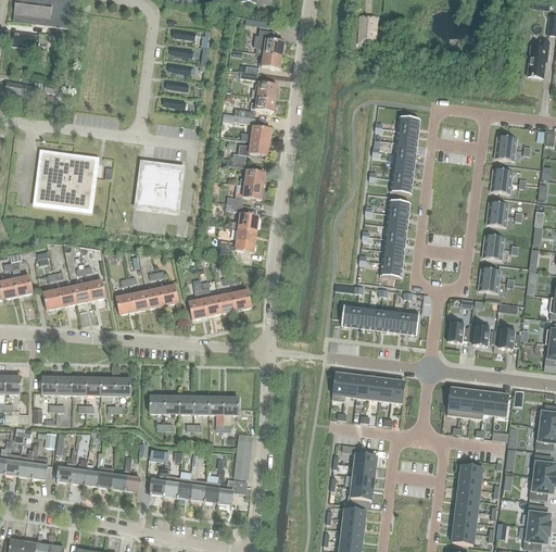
[(13,17),(36,20),(36,23),(76,28),(78,17),(75,17),(77,0),(15,0),(13,17)]
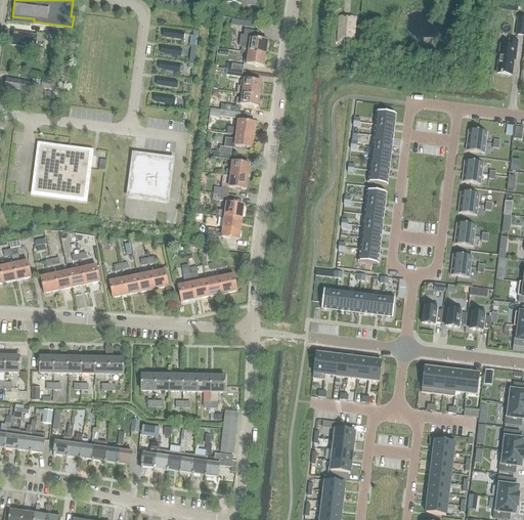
[(354,40),(355,13),(339,13),(337,39),(354,40)]
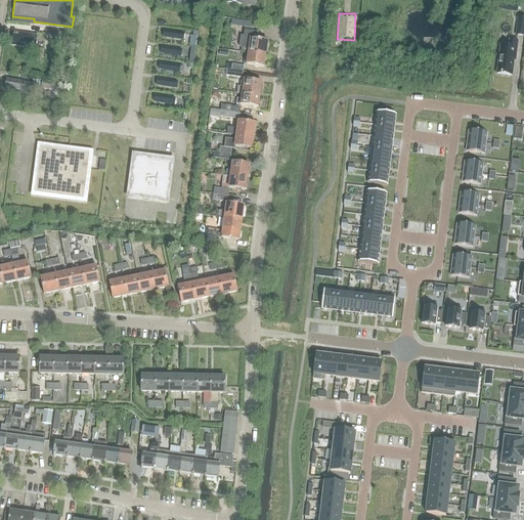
[(241,49),(248,50),(248,49),(266,51),(267,39),(257,37),(258,29),(244,27),(243,33),(239,32),(238,42),(242,43),(241,49)]
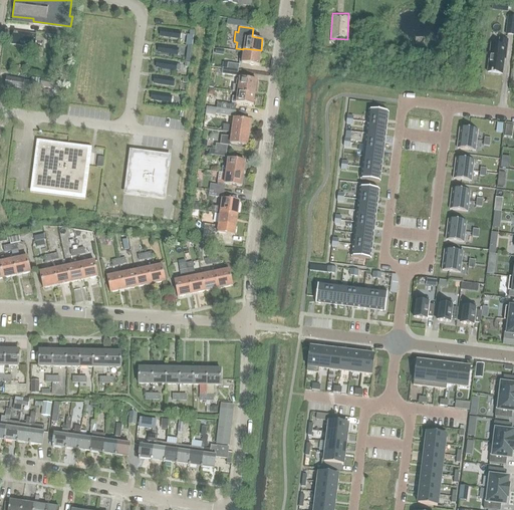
[(181,29),(164,27),(163,33),(180,35),(181,29)]
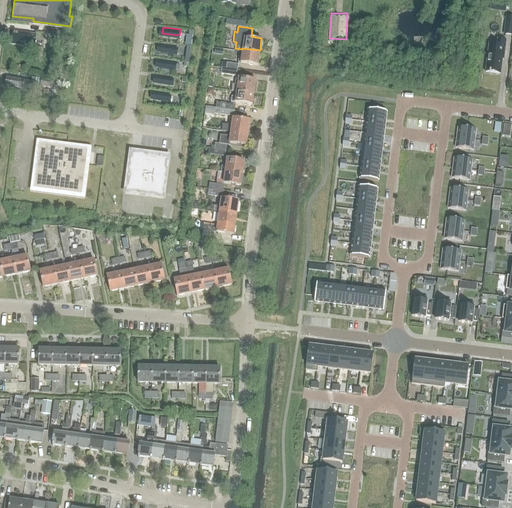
[(34,44),(35,32),(13,29),(11,42),(29,44),(29,43),(34,44)]
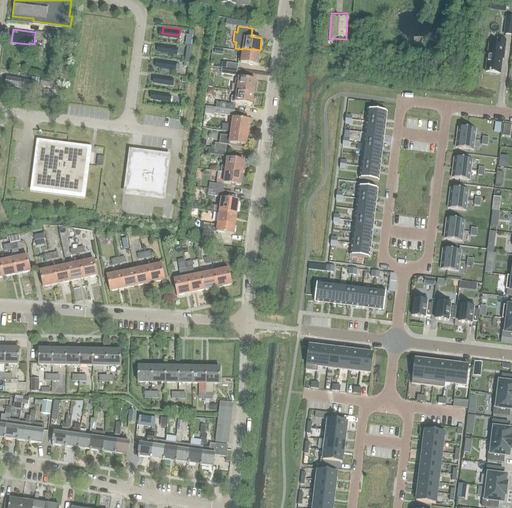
[(485,68),(500,70),(502,55),(503,55),(506,37),(497,36),(497,42),(489,41),(485,68)]
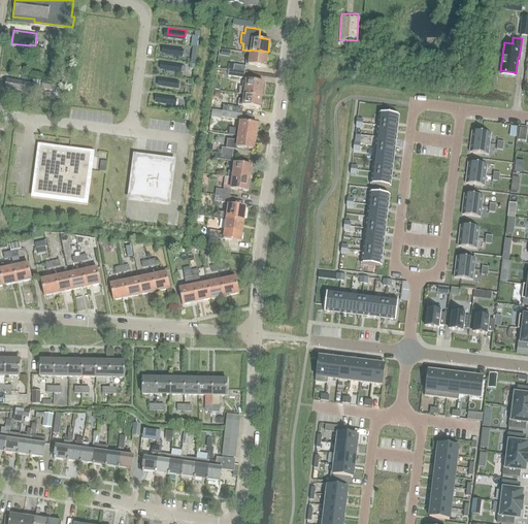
[(166,44),(165,51),(183,53),(183,46),(166,44)]
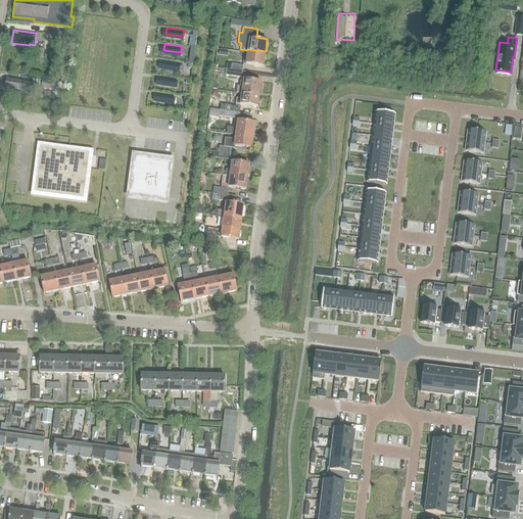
[(42,57),(44,46),(36,45),(34,56),(42,57)]
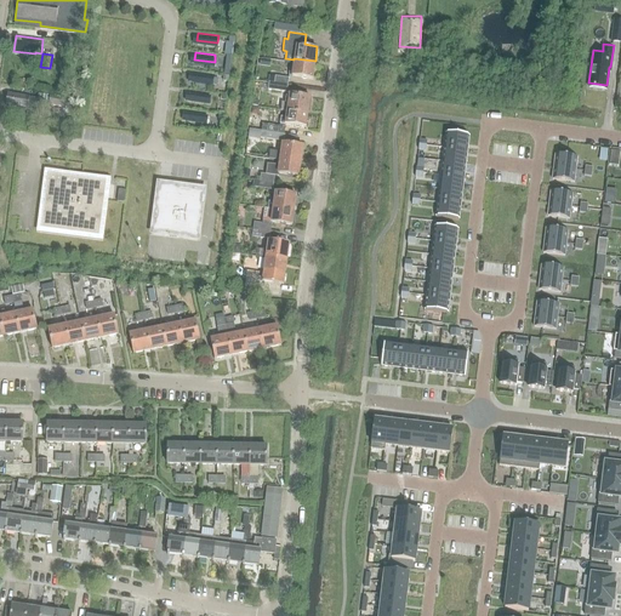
[(313,75),(315,61),(294,58),(294,60),(292,66),(289,66),(289,72),(313,75)]
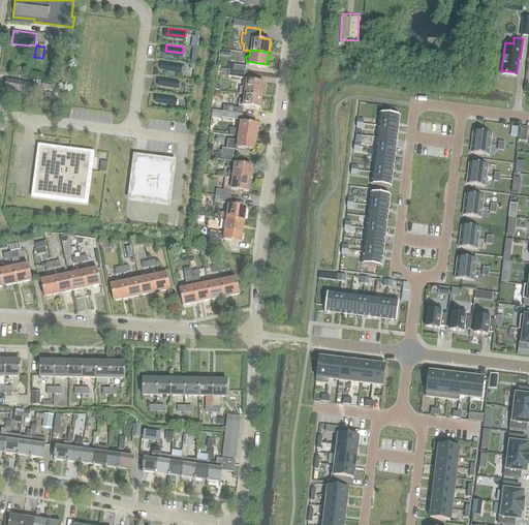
[(182,63),(164,60),(163,66),(181,69),(182,63)]
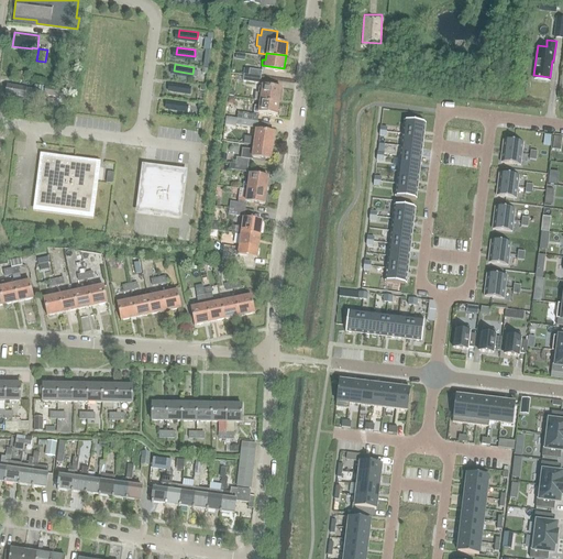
[(25,85),(25,84),(8,81),(6,94),(24,96),(31,97),(30,102),(40,105),(42,90),(32,89),(33,86),(25,85)]
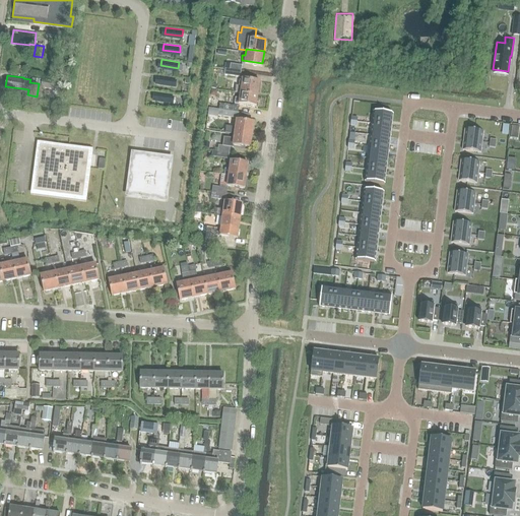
[(175,83),(176,77),(159,75),(158,81),(175,83)]
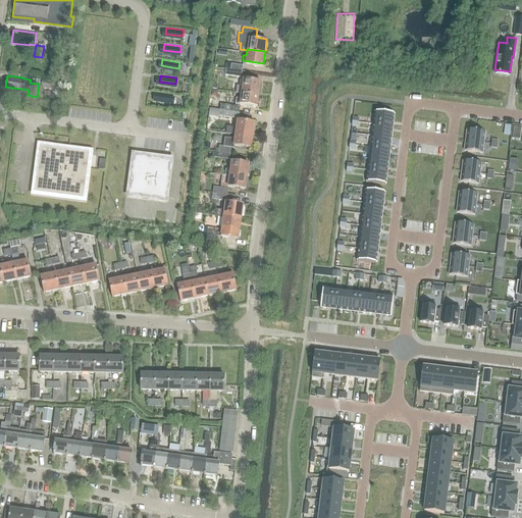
[(242,91),(242,90),(259,92),(260,79),(244,76),(243,78),(241,78),(240,84),(237,83),(237,90),(242,91)]
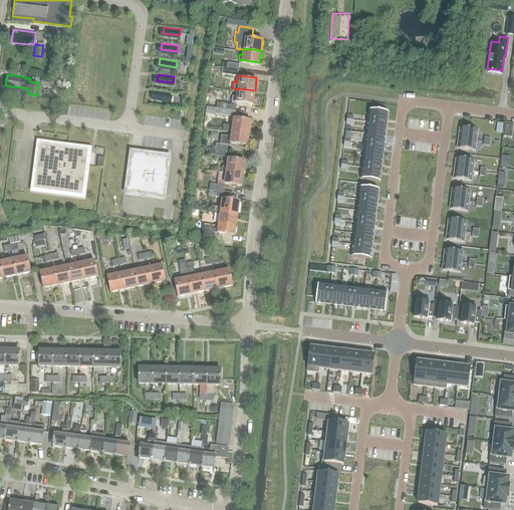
[(53,85),(54,77),(42,76),(41,83),(53,85)]
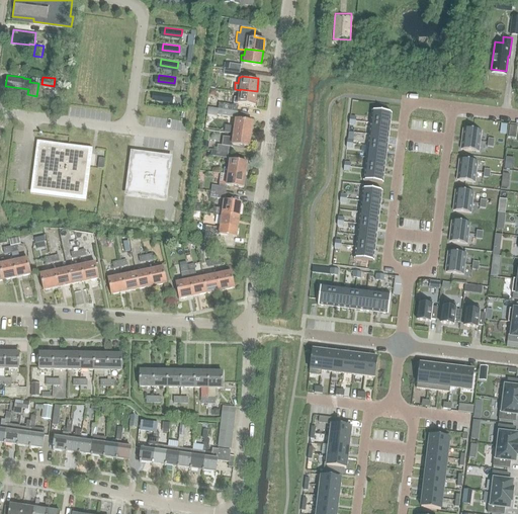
[(257,91),(240,89),(240,90),(239,95),(235,94),(234,102),(220,100),(219,106),(237,108),(238,100),(255,103),(257,91)]
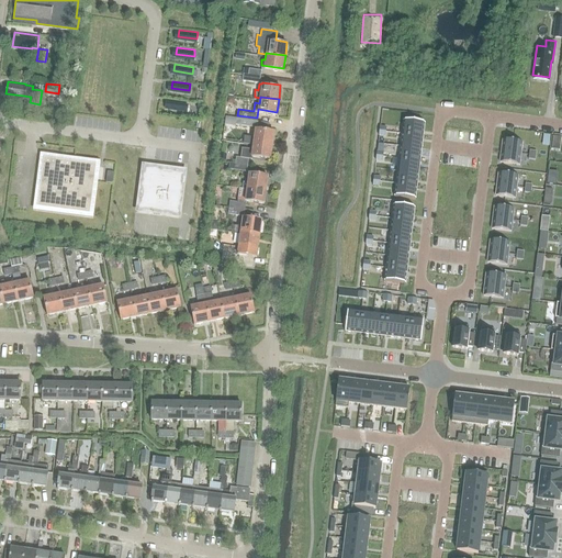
[(187,109),(188,102),(169,99),(168,105),(187,109)]
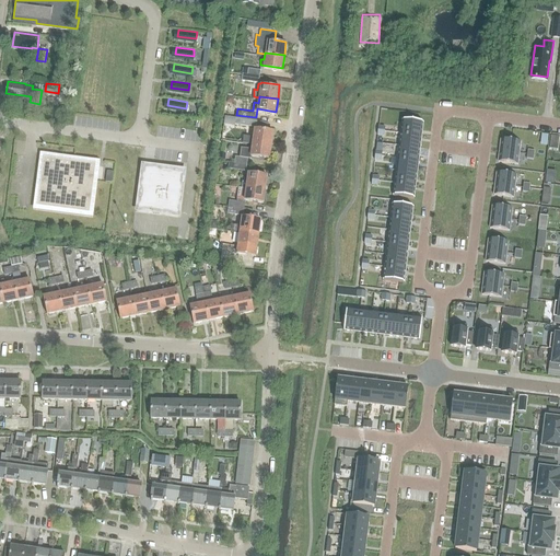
[(225,113),(224,120),(234,123),(234,122),(235,122),(236,115),(225,113)]
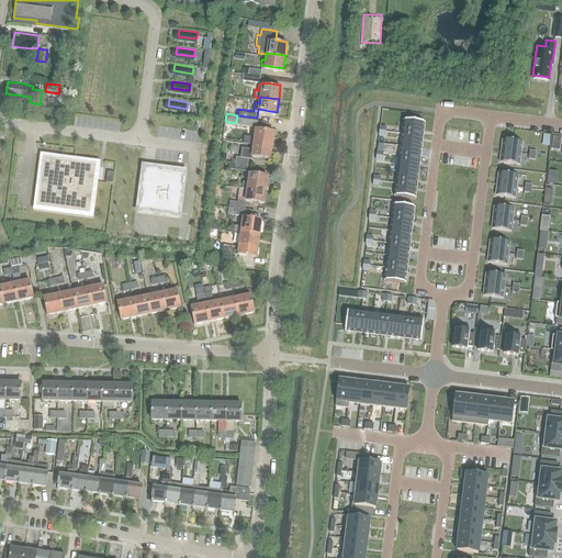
[(257,118),(237,115),(236,122),(256,125),(257,118)]
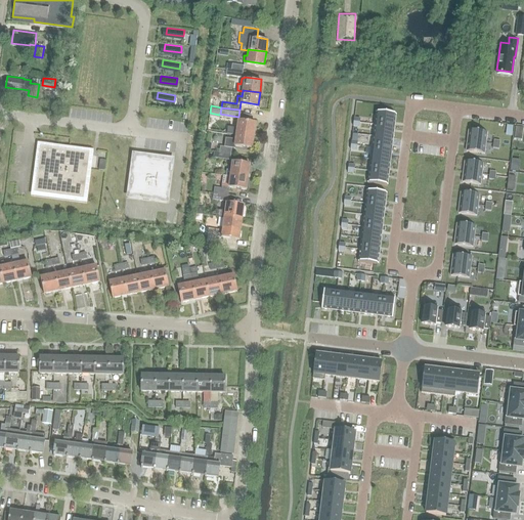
[(394,124),(396,112),(377,109),(375,121),(394,124)]
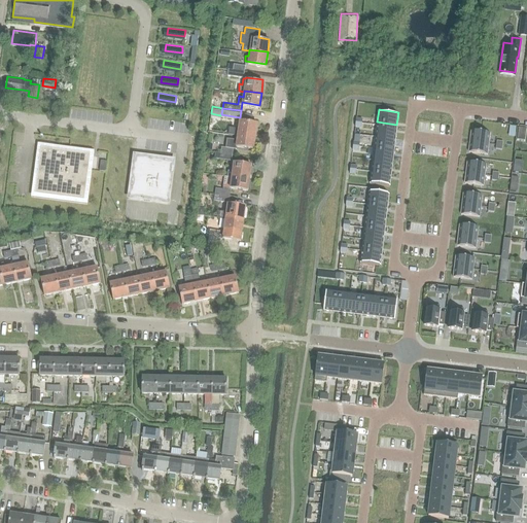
[(229,130),(238,132),(255,134),(256,121),(240,119),(239,126),(229,125),(229,130)]
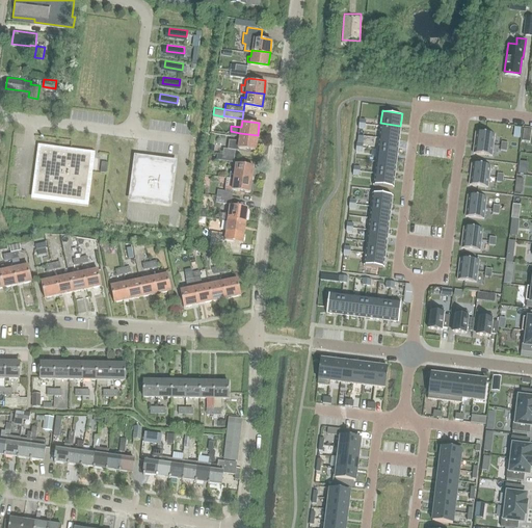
[(379,135),(399,137),(400,126),(380,123),(379,135)]
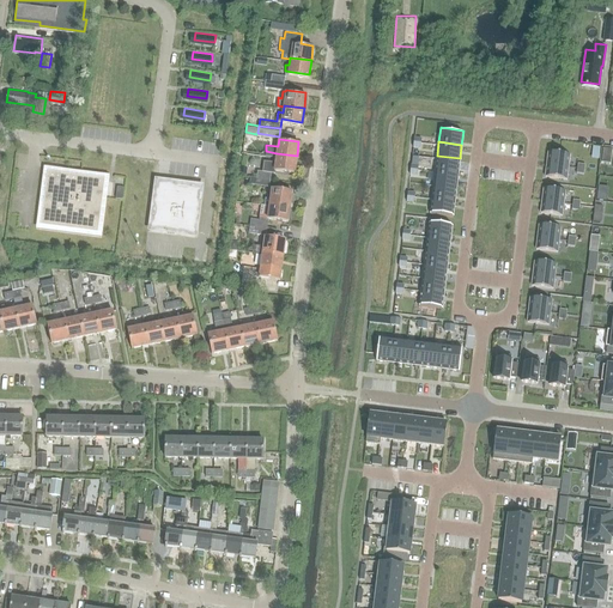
[(548,149),(546,160),(568,163),(570,151),(548,149)]
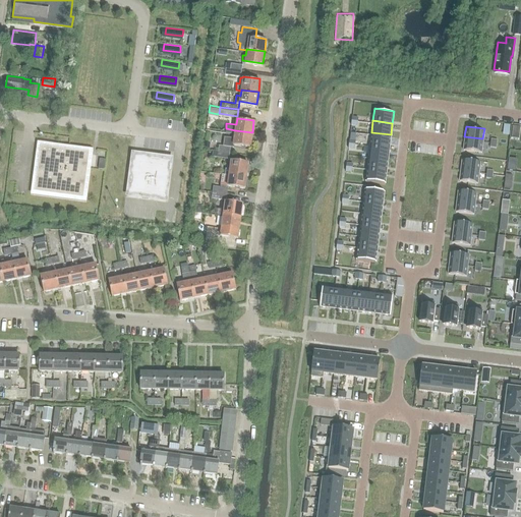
[(229,150),(230,144),(233,145),(234,141),(250,145),(252,132),(235,130),(234,135),(225,134),(224,142),(220,141),(219,148),(229,150)]
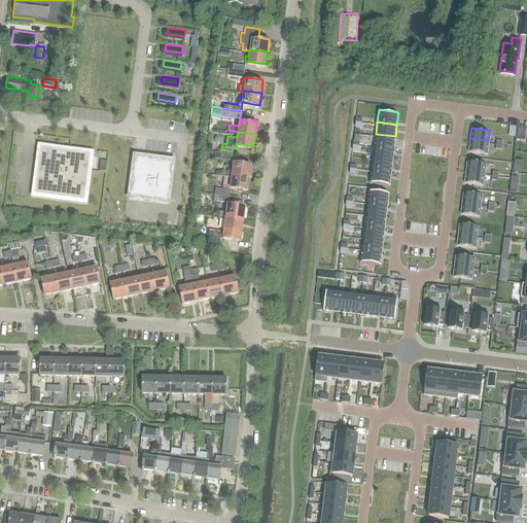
[(375,145),(394,147),(395,136),(376,134),(375,145)]
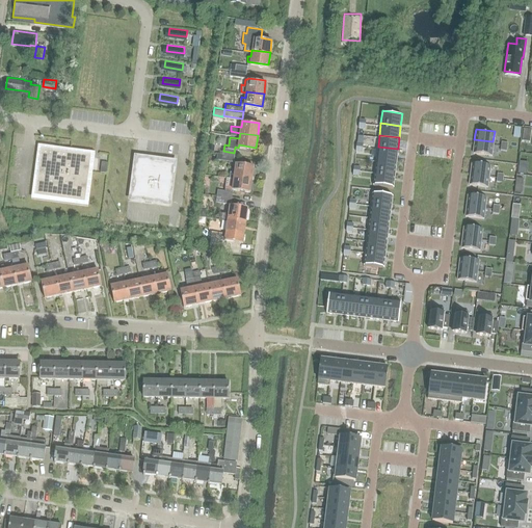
[(491,153),(493,141),(474,139),(473,150),(491,153)]
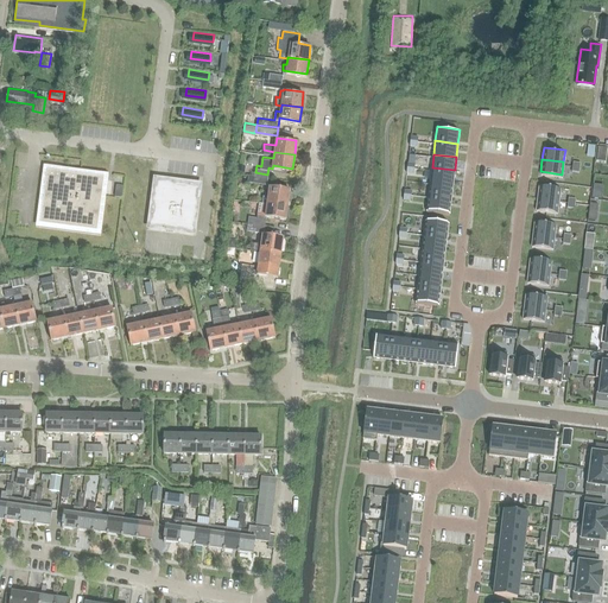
[(40,220),(97,227),(101,191),(102,186),(103,173),(67,169),(62,169),(48,166),(40,220)]
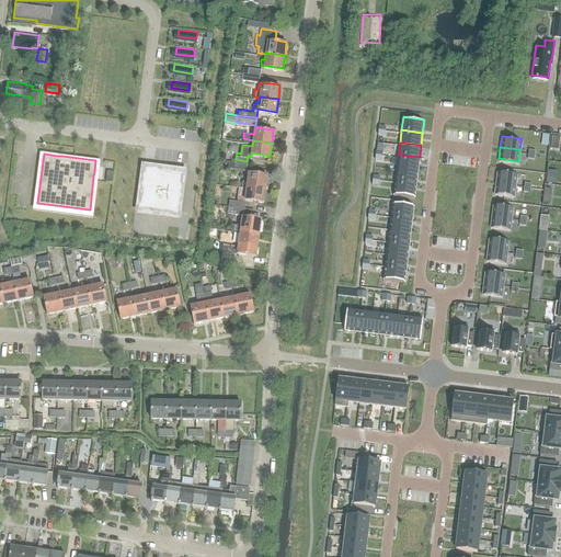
[(418,170),(420,157),(399,155),(397,167),(418,170)]
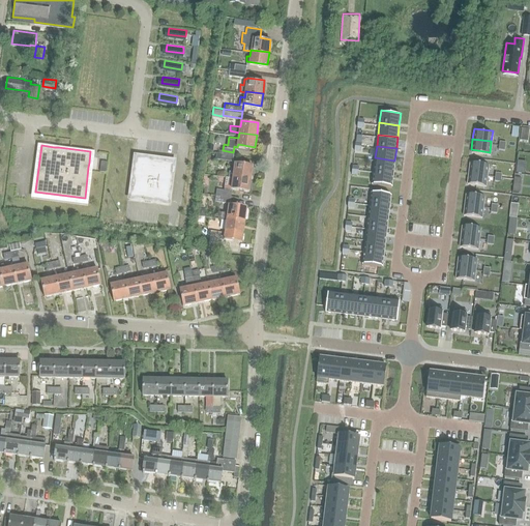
[(232,158),(233,152),(223,150),(216,150),(216,156),(232,158)]
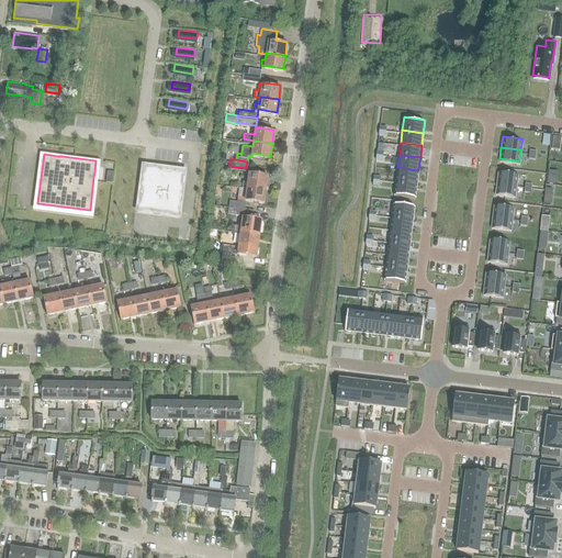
[(138,207),(179,212),(184,170),(176,169),(176,167),(154,164),(153,171),(143,170),(138,207)]
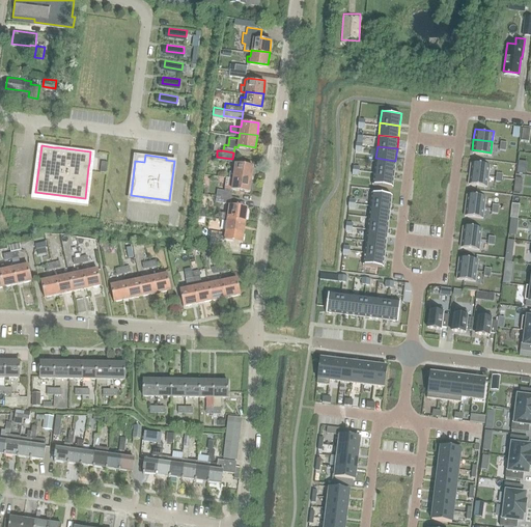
[(395,161),(375,158),(374,170),(394,172),(395,161)]
